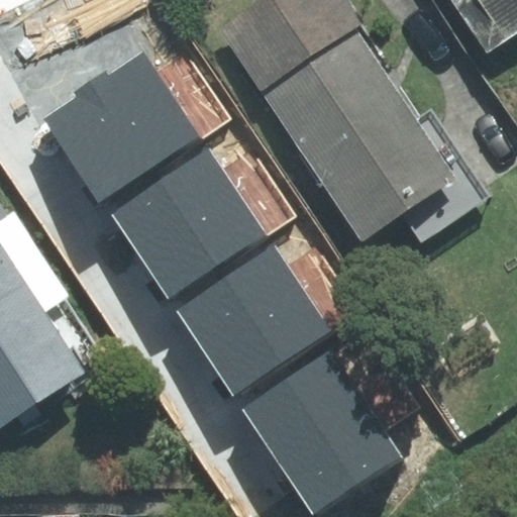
[(334,0),(262,0),(202,37),(244,104),(252,100),(346,251),(399,219),(441,193),(403,131),(345,37),(354,31),(334,0)]
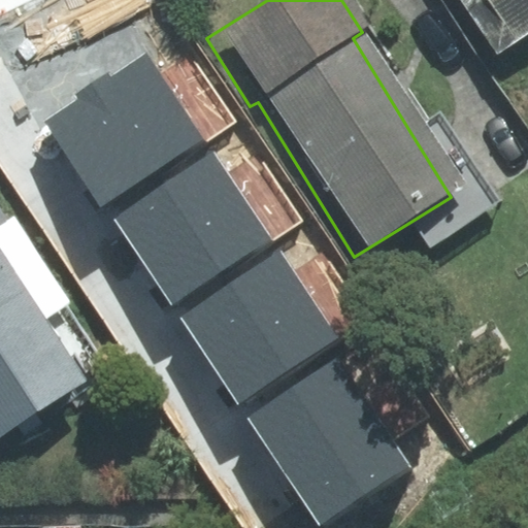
[(527,0),(441,0),(484,64),(527,35),(527,34),(527,0)]
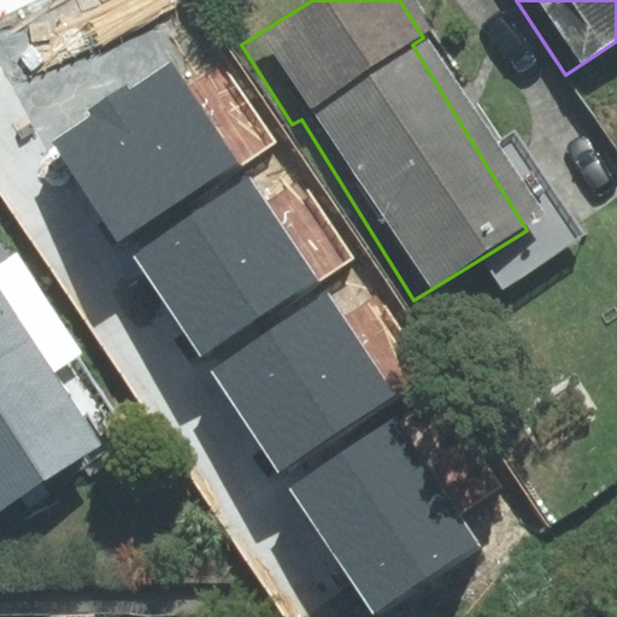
[(172,65),(54,144),(119,241),(238,164),(172,65)]
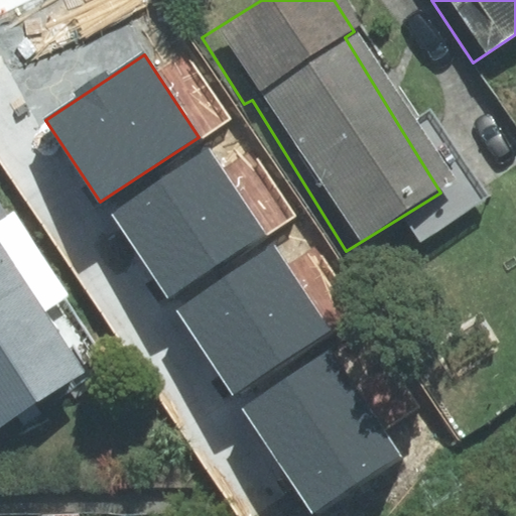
[(412,125),(402,131),(440,192),(398,219),(415,246),(481,205),(456,165),(424,117),(412,125)]
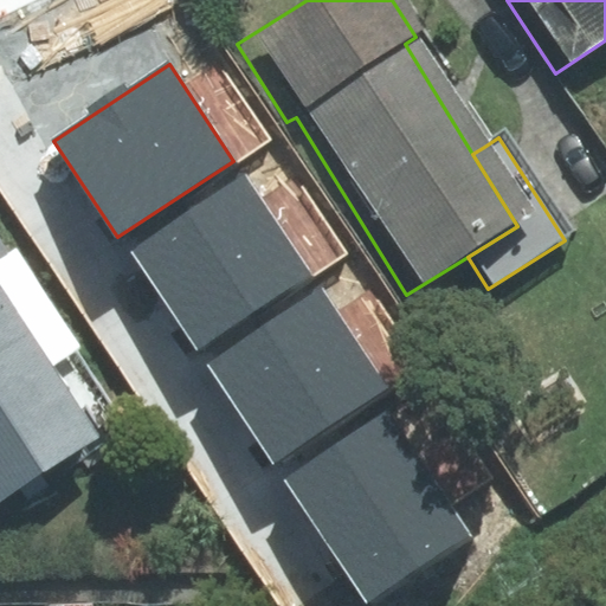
[(246,175),(131,251),(197,348),(311,272),(246,175)]
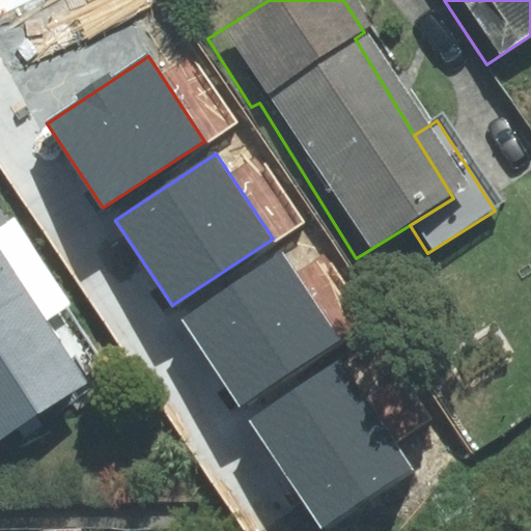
[(281,253),(180,320),(238,404),(338,338),(281,253)]
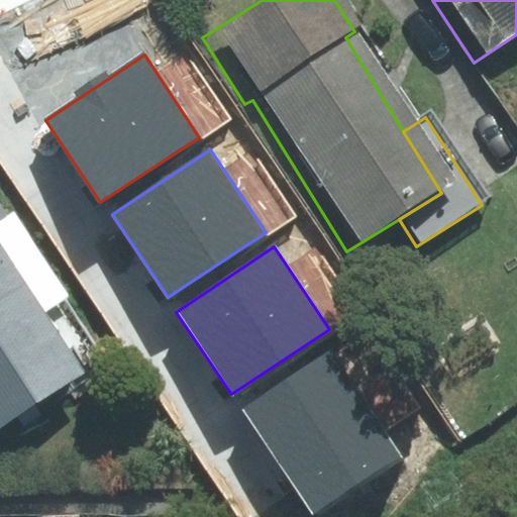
[(0,273),(0,428),(70,387),(0,273)]
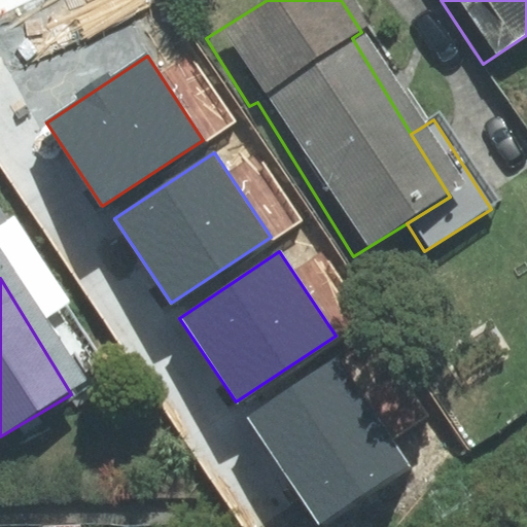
[(340,359),(248,419),(319,526),(411,467),(340,359)]
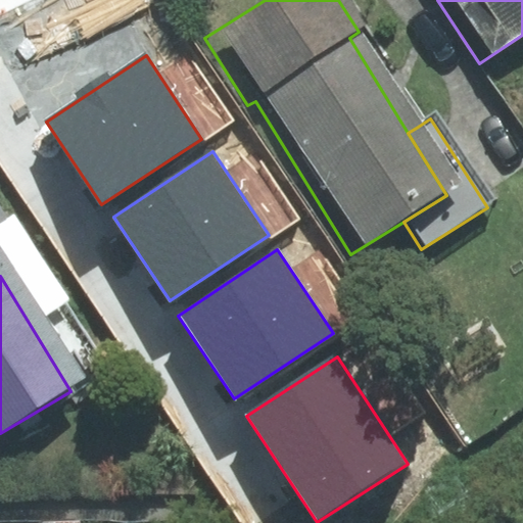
All buildings are outlined.
